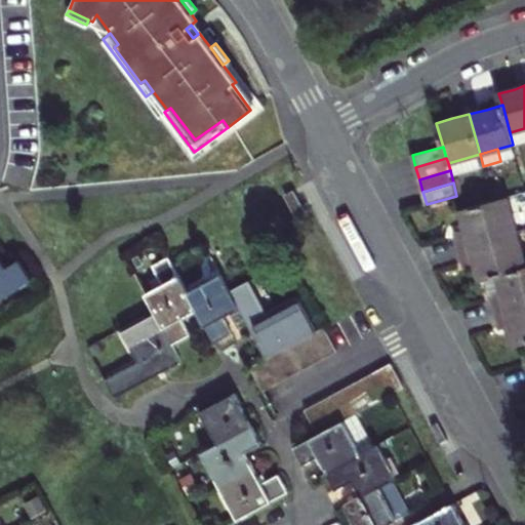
[(509,196),(493,200),(460,209),(459,210),(465,230),(453,233),(455,240),(457,248),(518,231),(509,196)]
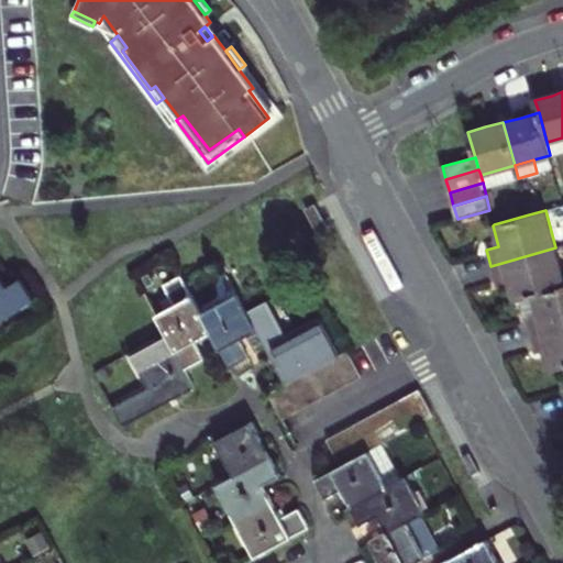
[(525,297),(531,295),(562,285),(562,274),(555,247),(490,266),(493,275),(495,284),(507,280),(512,300),(525,297)]
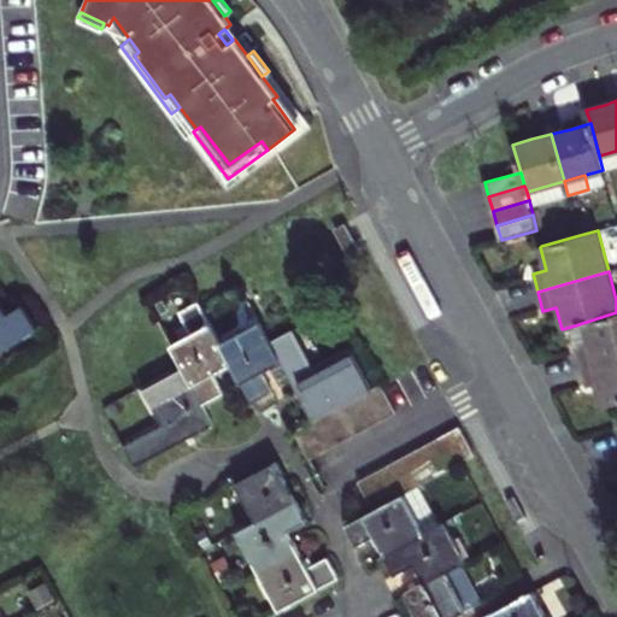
[(0,354),(40,328),(23,304),(9,315),(0,301),(0,354)]
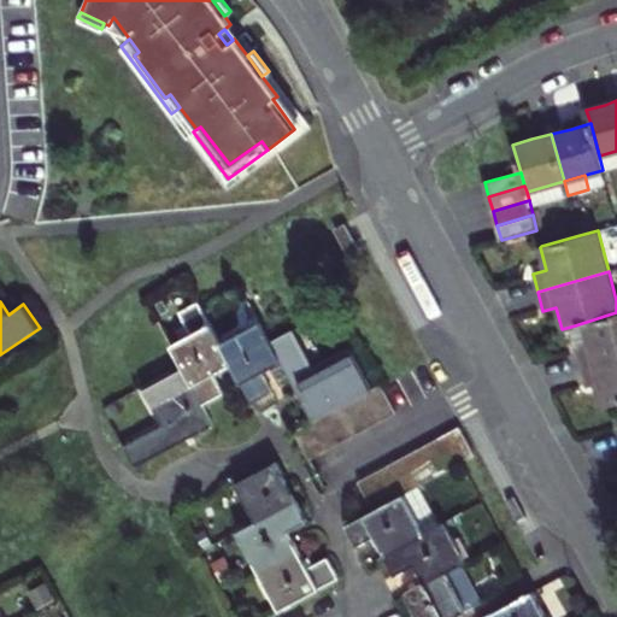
[(230,365),(219,345),(199,306),(198,304),(178,313),(191,335),(171,347),(181,365),(203,406),(213,400),(224,394),(213,375),(230,365)]
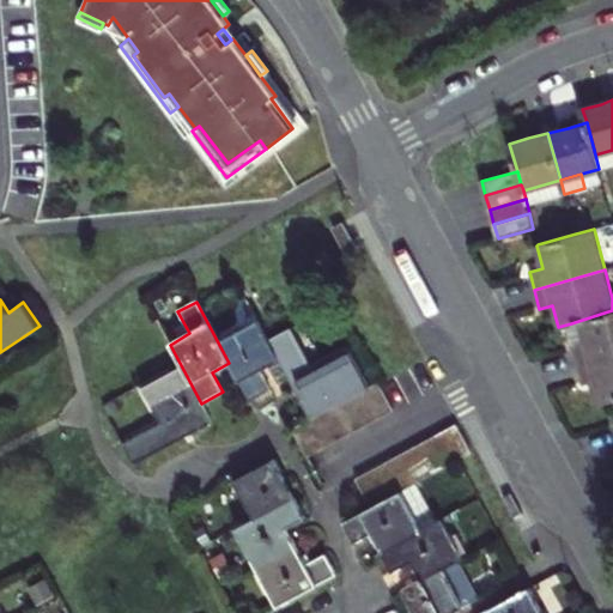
[(575,357),(577,368),(612,357),(612,310),(578,321),(584,344),(577,346),(571,347),(575,357)]
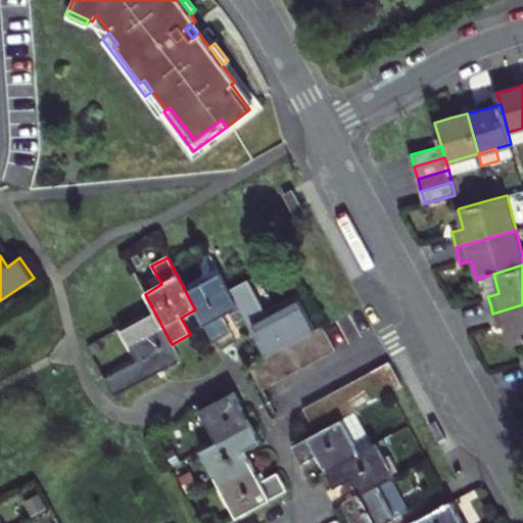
[(221,273),(186,292),(195,310),(214,342),(230,333),(226,325),(222,317),(239,307),(231,291),(221,273)]
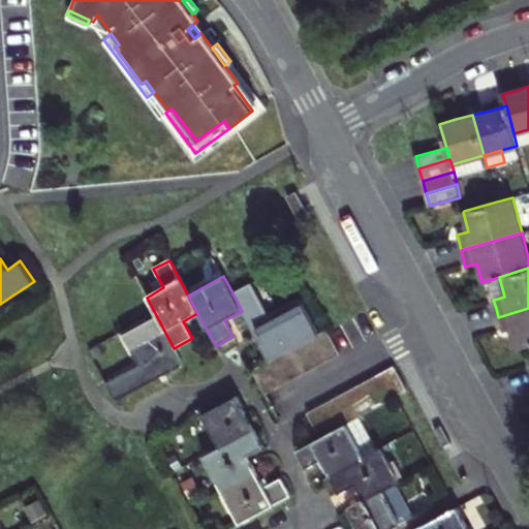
[(504,297),(499,277),(493,279),(498,299),(504,297)]
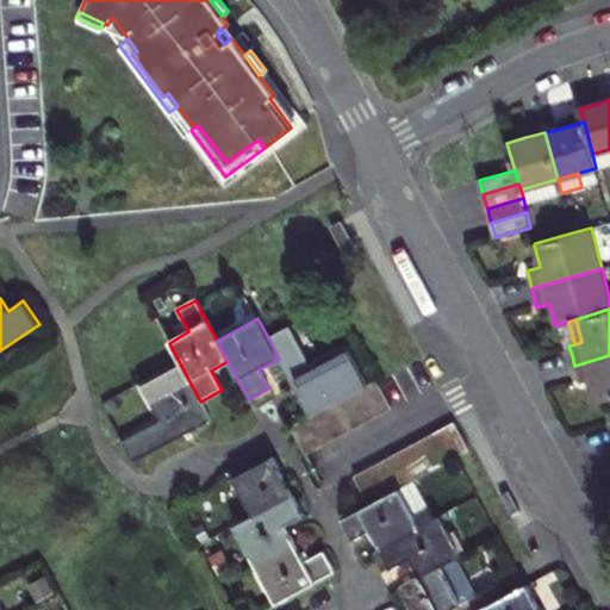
[(332,403),(348,396),(362,387),(368,384),(347,344),(310,366),(290,329),(269,340),(279,359),(290,378),(299,397),(310,417),(318,411),(332,403)]
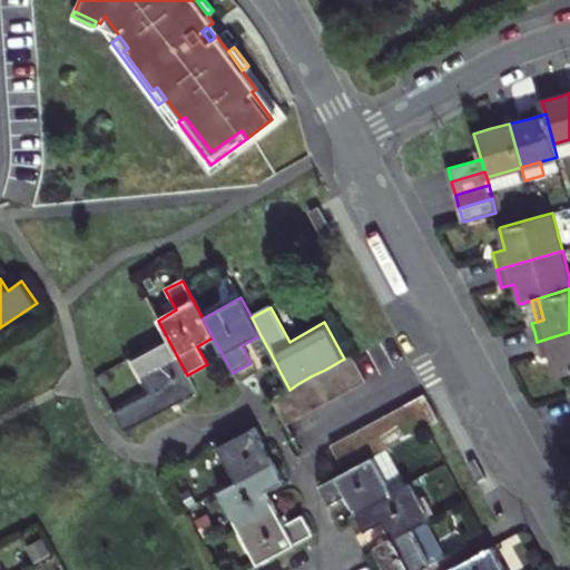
[(560,375),(569,372),(569,332),(537,342),(539,350),(541,359),(548,356),(554,355),(560,375)]
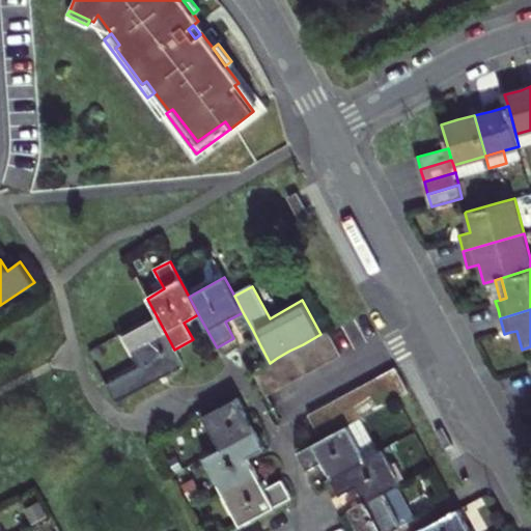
[(140,366),(107,385),(116,401),(150,384),(184,365),(174,350),(156,314),(147,319),(121,334),(140,366)]
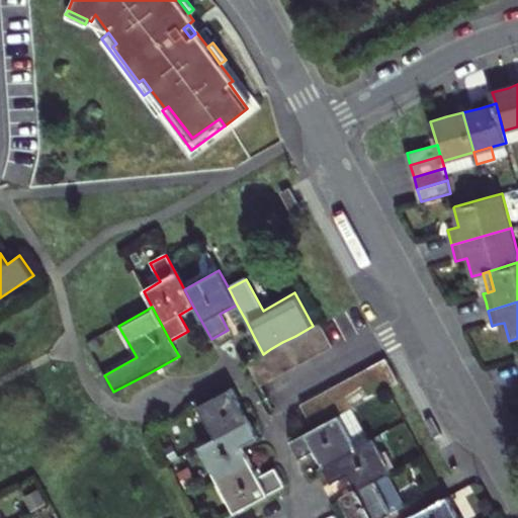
[(332,346),(320,322),(313,326),(308,329),(320,353),(332,346)]
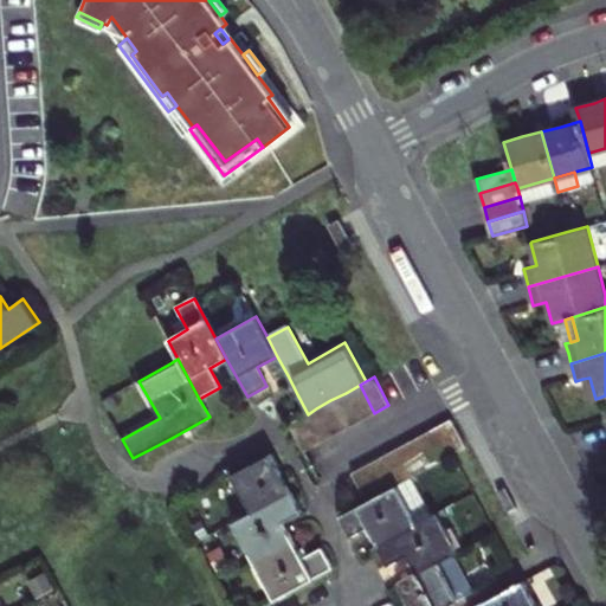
[(595,399),(590,378),(582,379),(588,400),(595,399)]
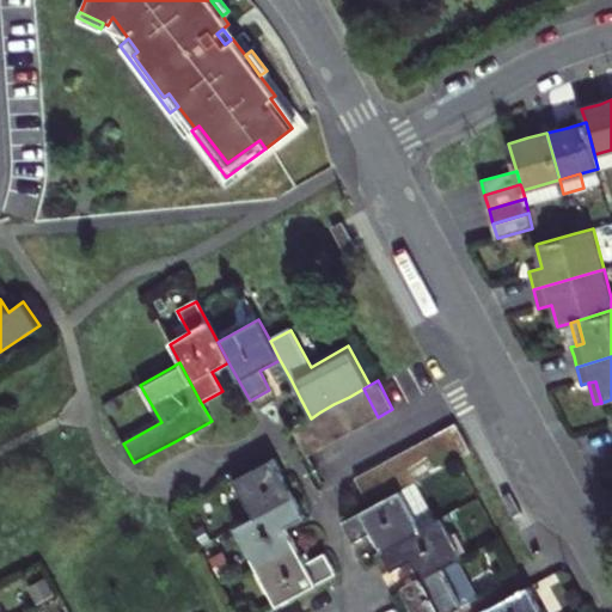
[(378,417),(363,389),(349,397),(363,426),(378,417)]
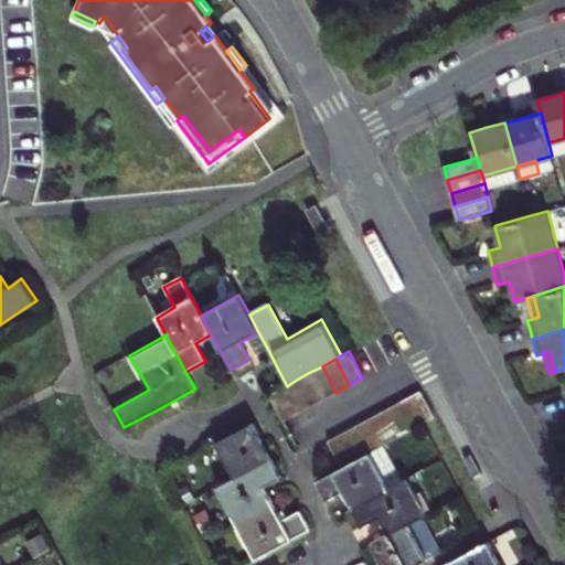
[(336,393),(322,366),(308,373),(322,400),(336,393)]
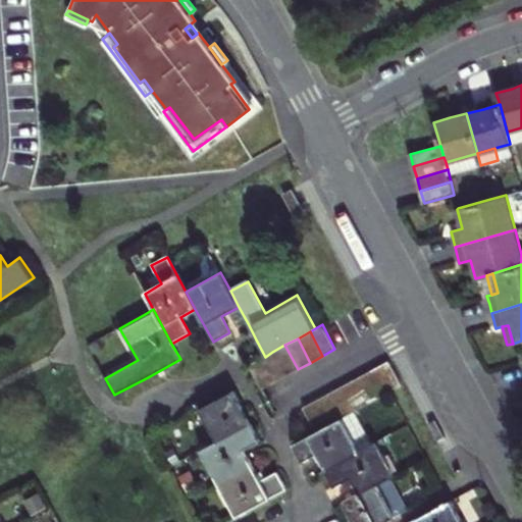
[(284,345),(272,352),(285,375),(298,369),(284,345)]
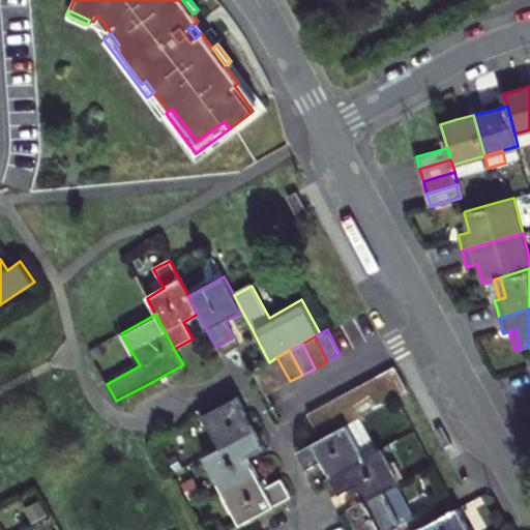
[(290,381),(276,357),(269,362),(265,364),(277,388),(290,381)]
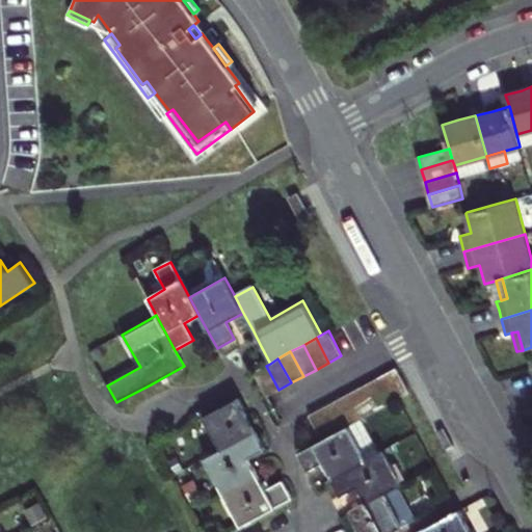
[(278,390),(266,366),(254,372),(266,397),(278,390)]
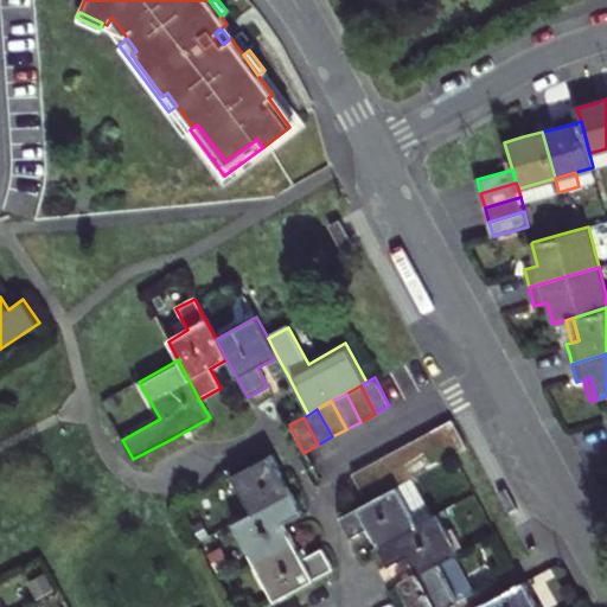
[(453,457),(454,455),(467,448),(452,420),(438,428),(453,457)]
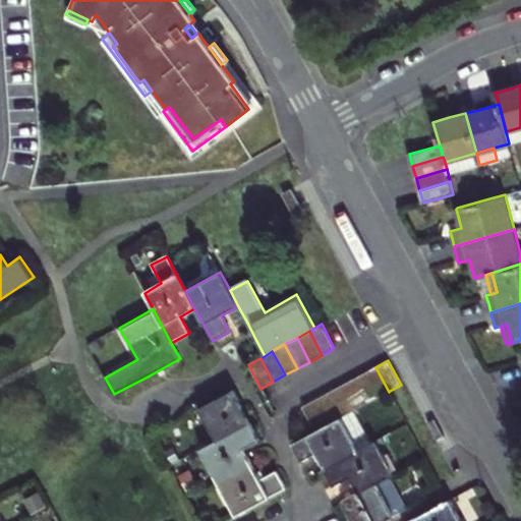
[(375,367),(363,374),(377,398),(389,392),(375,367)]
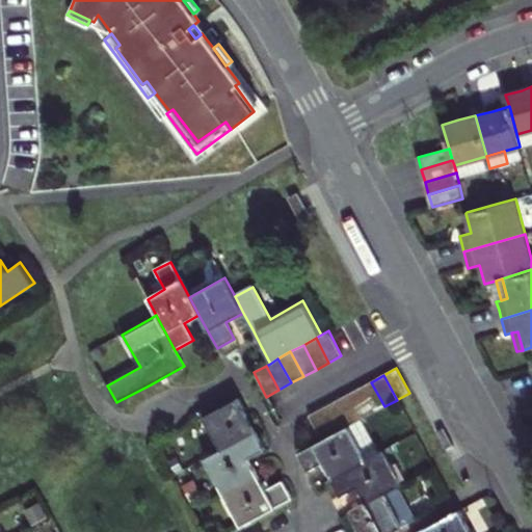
[(384,406),(371,382),(358,390),(372,414),(381,408),(384,406)]
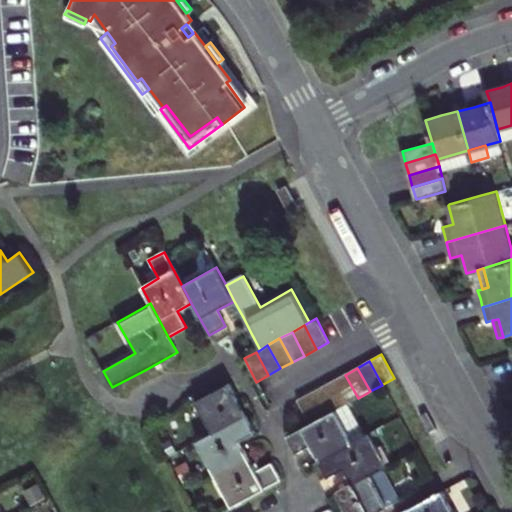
[(358,398),(345,375),(334,381),(347,404),(358,398)]
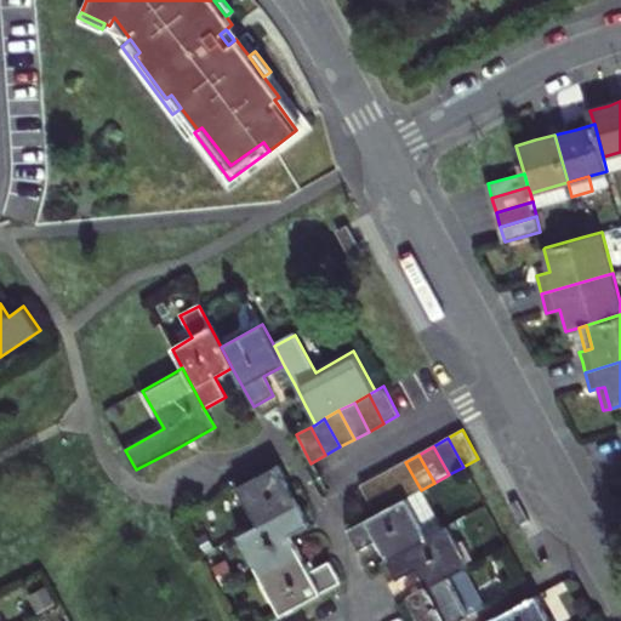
[(421,490),(405,462),(391,469),(406,497),(421,490)]
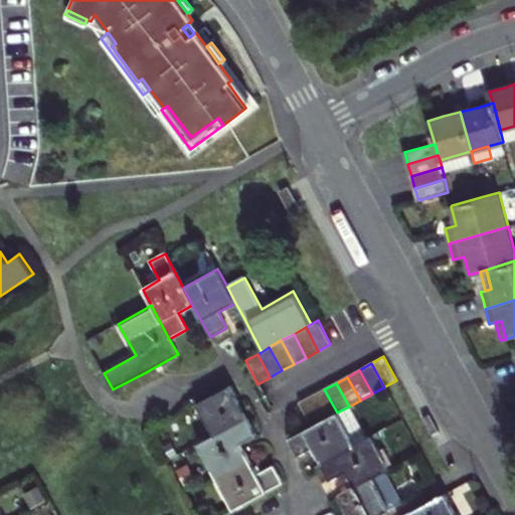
[(230,386),(214,394),(197,403),(215,437),(247,418),(238,402),(230,386)]
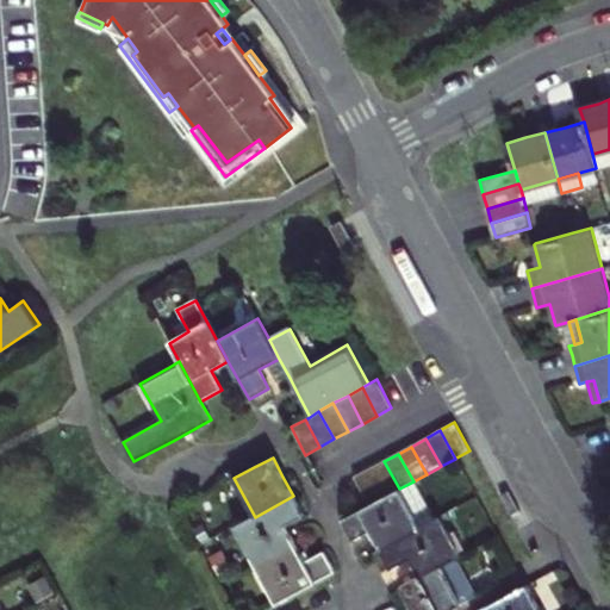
[(399,489),(384,461),(369,470),(384,497),(399,489)]
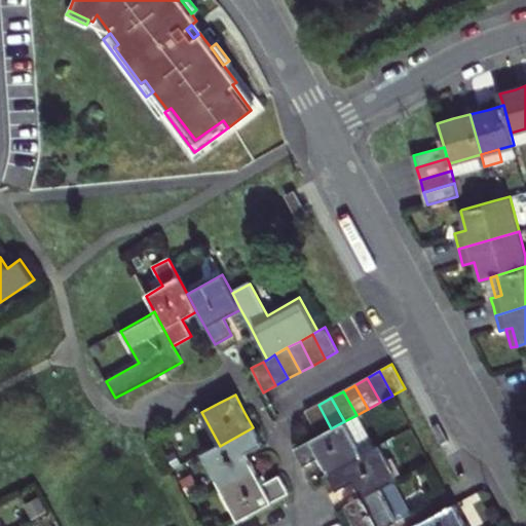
[(331,428),(318,405),(306,411),(320,436),(331,428)]
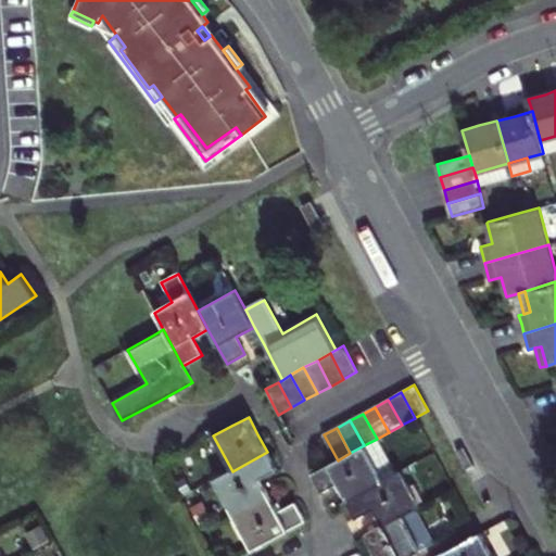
[(427,444),(413,452),(416,460),(432,452),(427,444)]
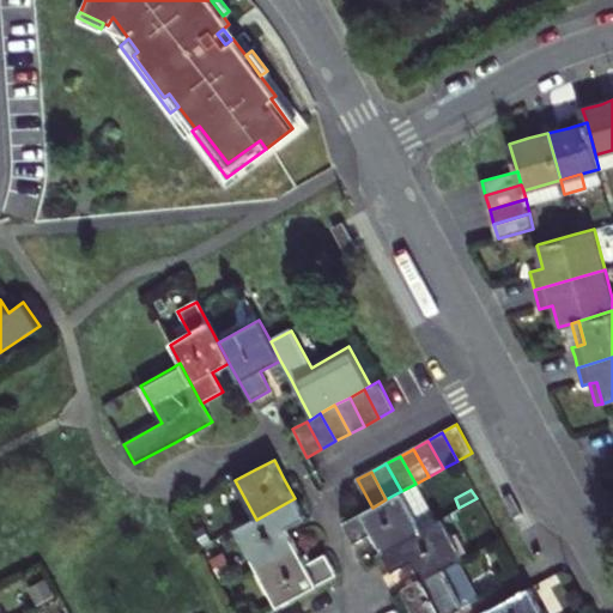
[(401,491),(386,499),(372,508),(344,522),(354,542),(372,532),(378,541),(383,551),(422,530),(401,491)]
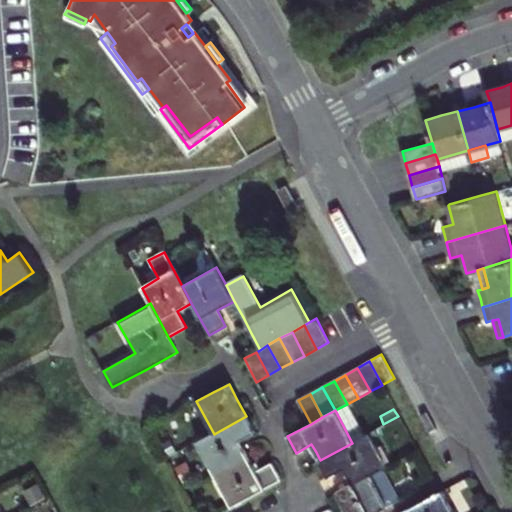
[(247,438),(255,433),(246,416),(214,434),(198,443),(215,475),(248,457),(239,442),(247,438)]
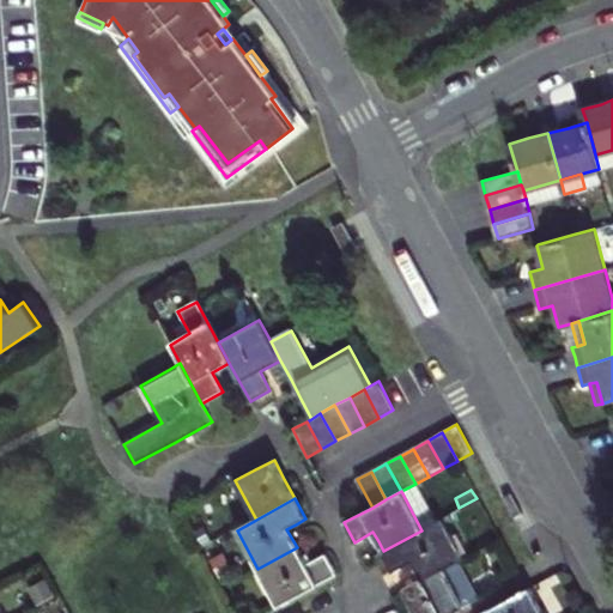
[(388,562),(394,571),(412,562),(423,578),(456,560),(461,557),(441,520),(422,530),(383,551),(388,562)]
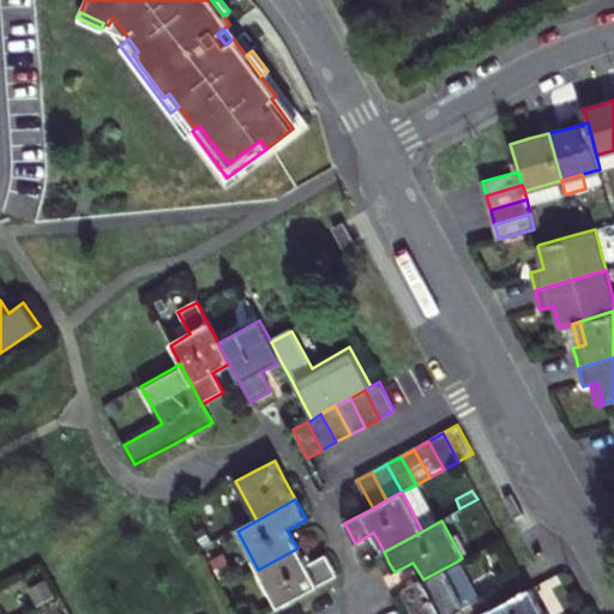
[(280,608),(294,601),(338,577),(326,557),(317,561),(307,567),(298,548),(258,570),(280,608)]
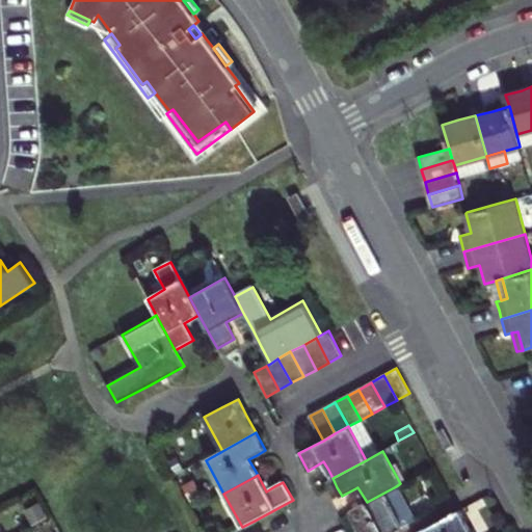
[(405,503),(396,486),(367,502),(349,511),(361,531),(393,531),(407,524),(415,520),(405,503)]
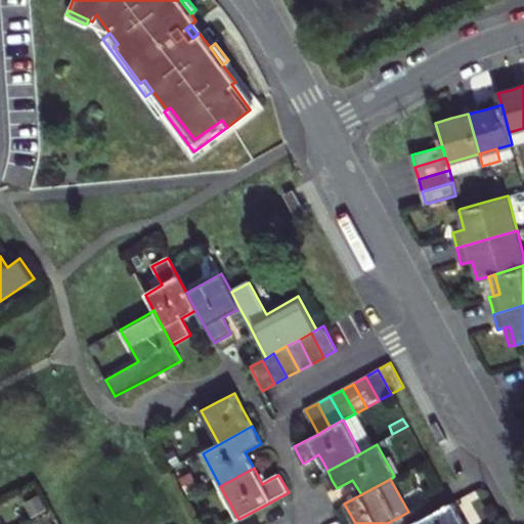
[(464,523),(452,503),(412,523),(464,523)]
